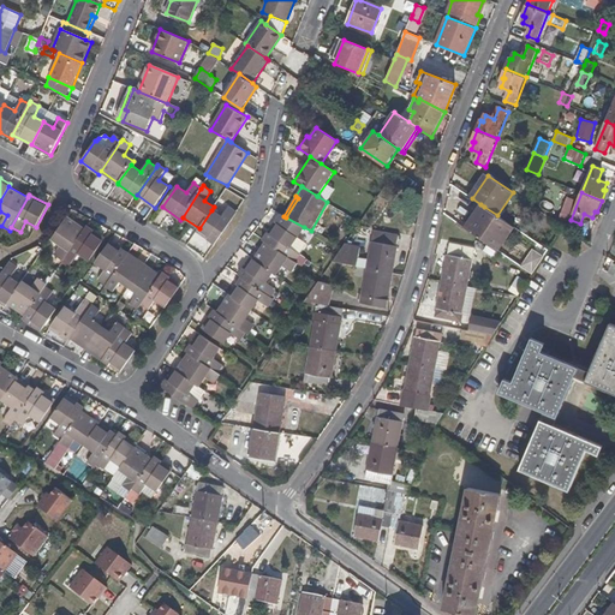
[(484,207),(481,204),(465,227),(467,230),(484,207)]
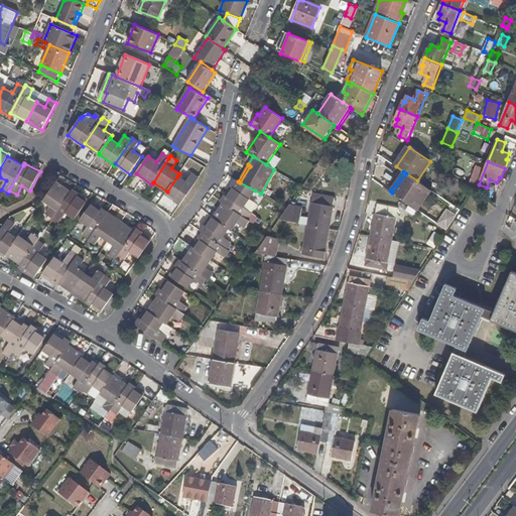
[(185,182),(177,176),(167,191),(165,195),(180,205),(199,178),(191,173),(185,182)]
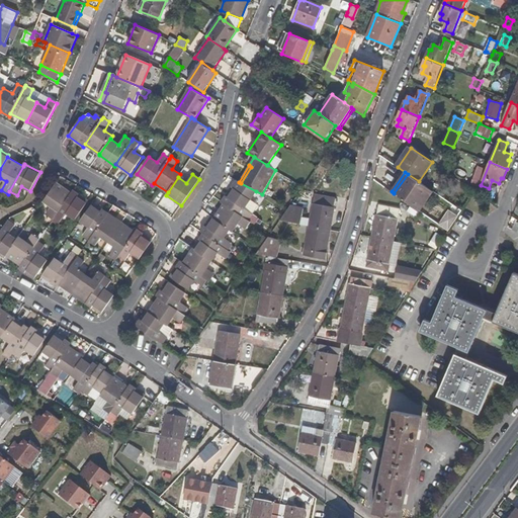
[(419,181),(408,174),(394,193),(419,210),(432,190),(419,181)]
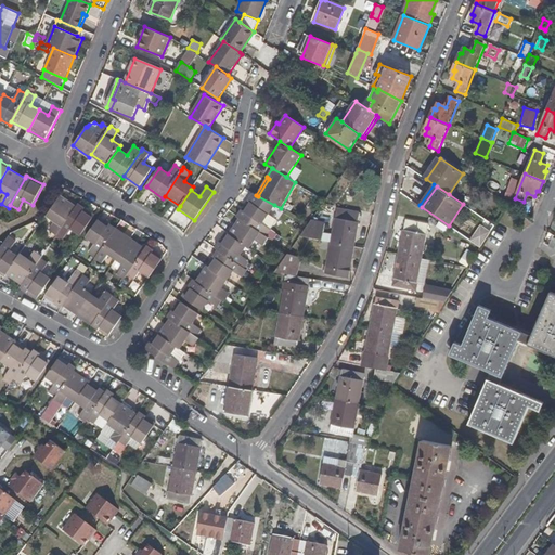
[(256,195),(253,193),(237,216),(240,217),(266,236),(270,230),(261,222),(268,214),(274,205),(258,196),(256,195)]
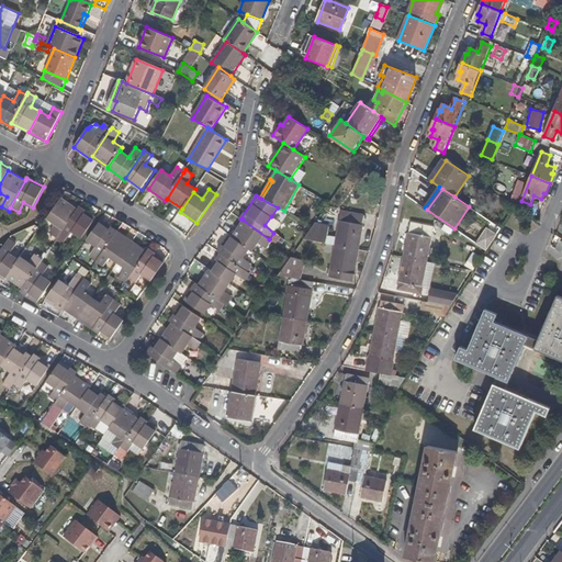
[(78,210),(62,199),(47,218),(57,225),(51,234),(58,238),(59,236),(78,210)]
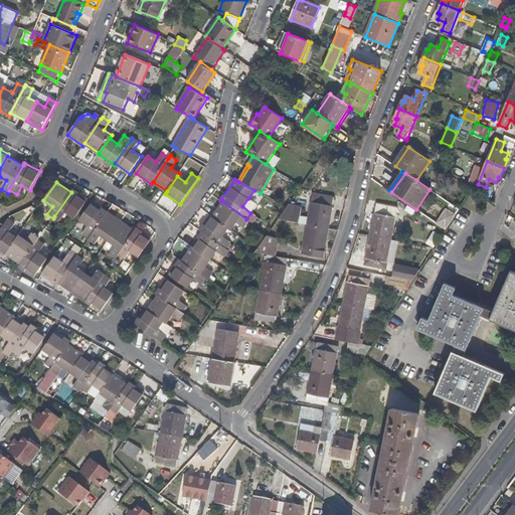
[(72,190),(71,192),(54,216),(61,220),(67,212),(75,218),(88,200),(72,190)]
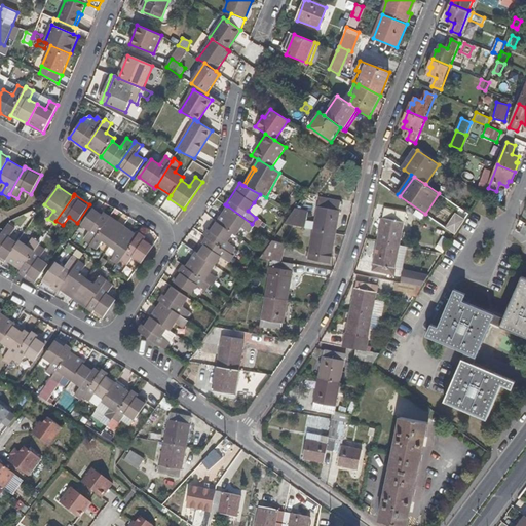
[(341,201),(320,197),(315,222),(314,230),(335,234),(341,201)]
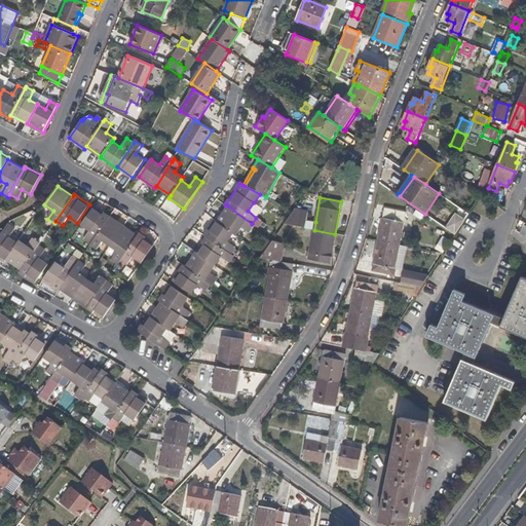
[(158,211),(175,220),(181,210),(165,199),(158,211)]
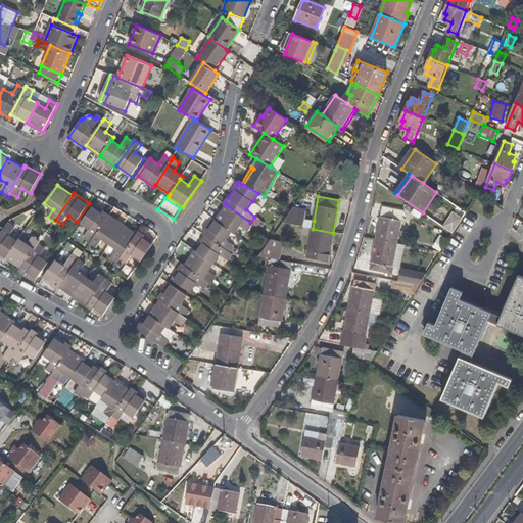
[(262,207),(252,201),(246,209),(254,217),(262,207)]
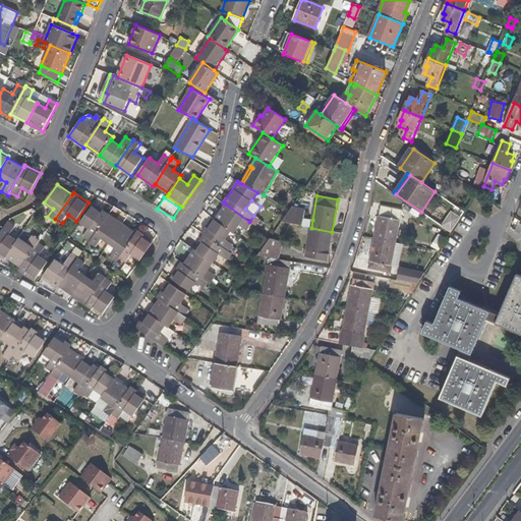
[(249,222),(225,204),(214,219),(231,231),(234,233),(239,226),(247,231),(252,224),(249,222)]
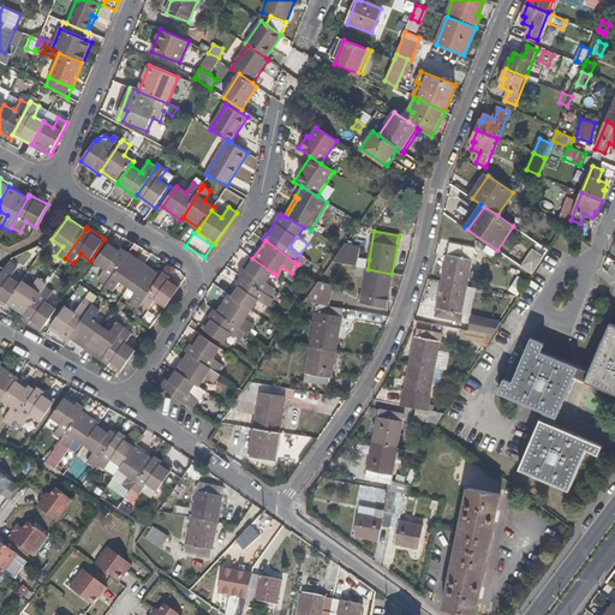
[(129,254),(111,242),(96,262),(106,269),(100,279),(107,285),(129,254)]
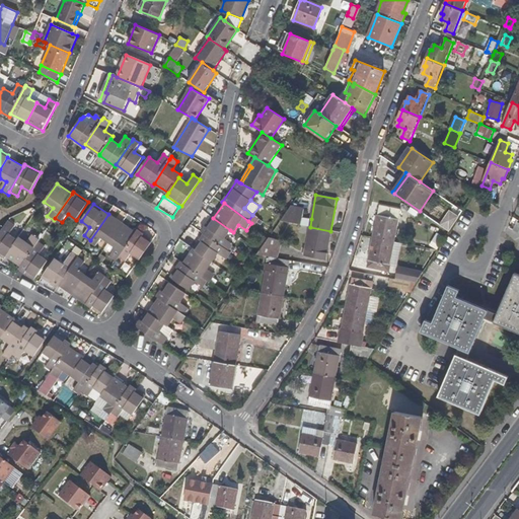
[(402,210),(380,205),(374,237),(395,242),(402,210)]
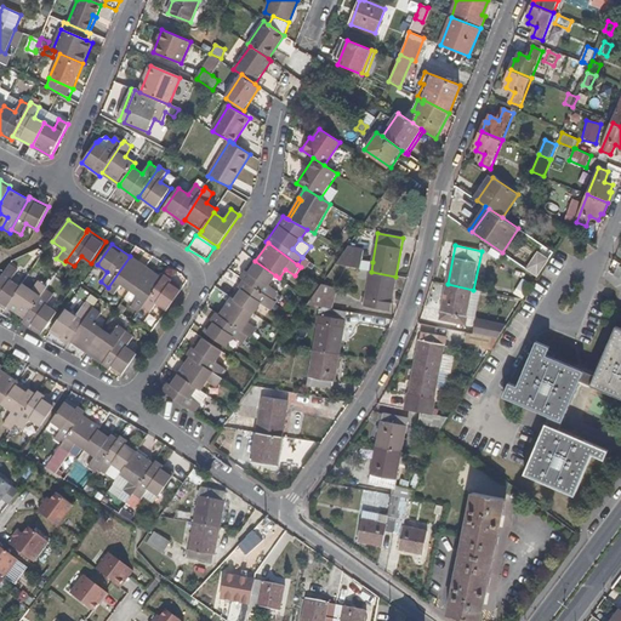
[(349,246),(347,250),(336,265),(360,269),(362,260),(364,249),(349,246)]
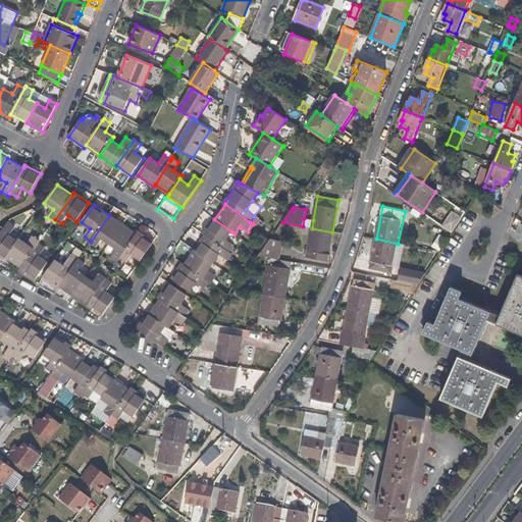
[(455,221),(453,220),(447,229),(452,232),(465,213),(462,210),(455,221)]
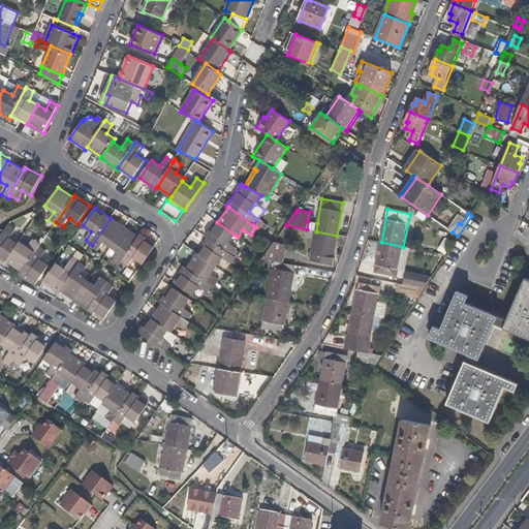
[(124,227),(111,218),(92,245),(92,246),(98,251),(104,242),(112,247),(124,227)]
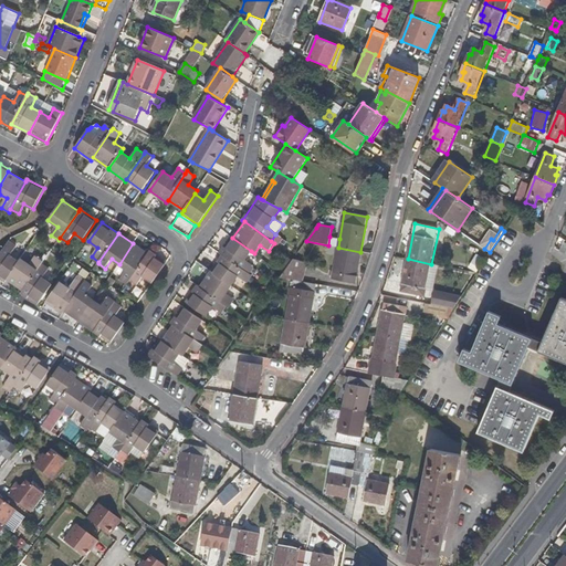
[(231,237),(220,253),(222,254),(249,273),(253,266),(244,260),(251,251),(232,238),(231,237)]
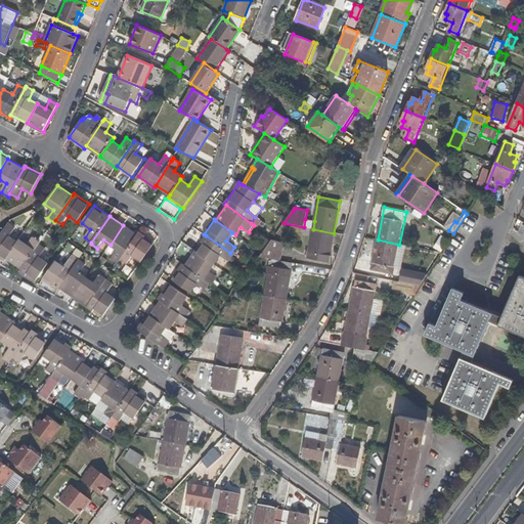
[(314,221),(305,219),(304,227),(313,229),(314,221)]
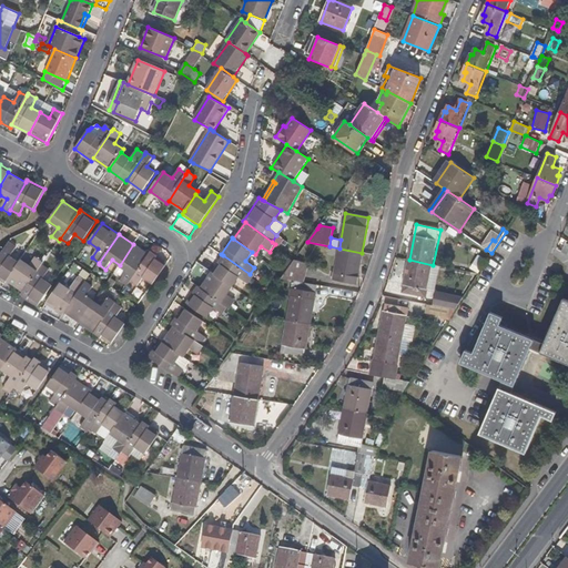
[(17,247),(9,242),(0,254),(0,279),(6,283),(8,281),(20,263),(10,257),(17,247)]
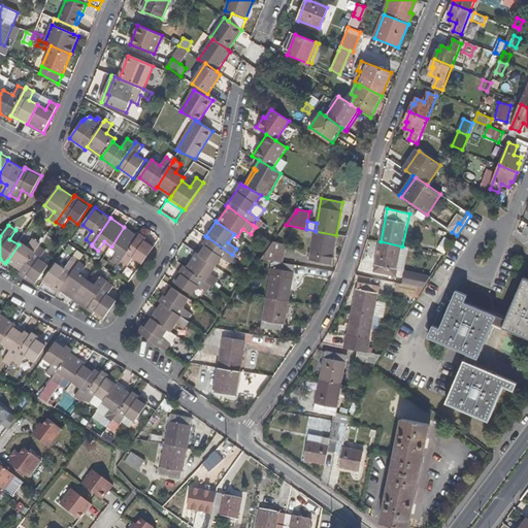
[(138,237),(124,227),(111,246),(118,252),(112,260),(119,265),(122,261),(138,237)]
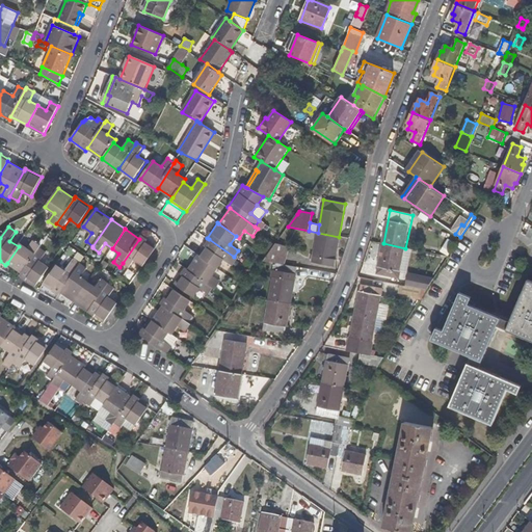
[(339,237),(318,233),(312,262),(335,266),(339,237)]
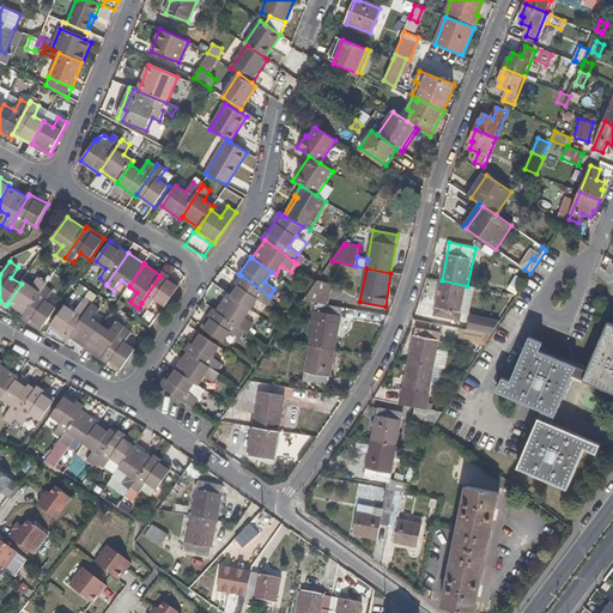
[(525,269),(522,268),(509,290),(517,296),(530,273),(525,269)]
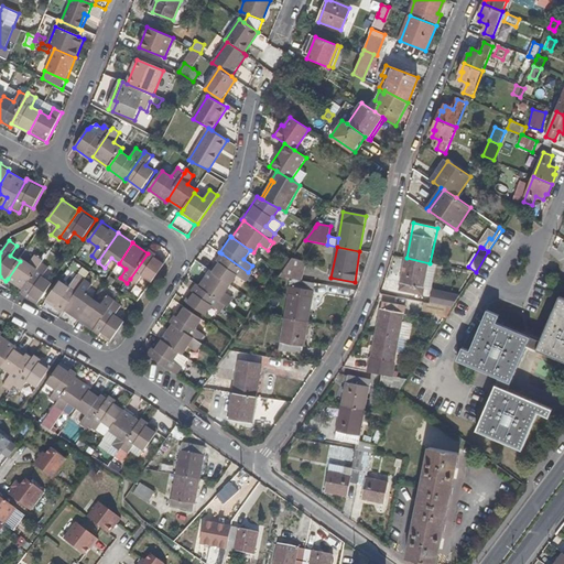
[(149,250),(148,253),(130,279),(137,284),(143,275),(152,282),(165,262),(149,250)]
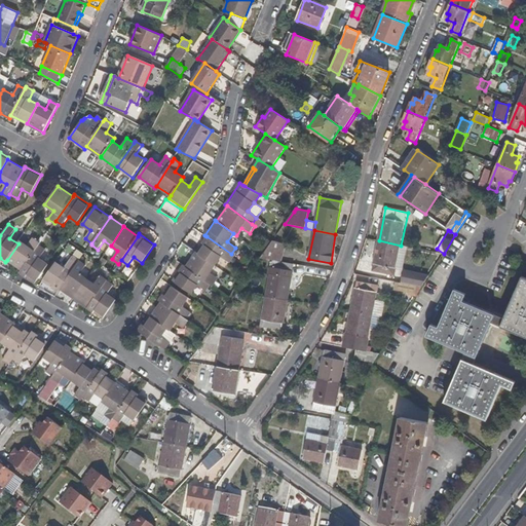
[(231,254),(207,236),(196,252),(215,264),(221,256),(230,262),(234,256),(231,254)]
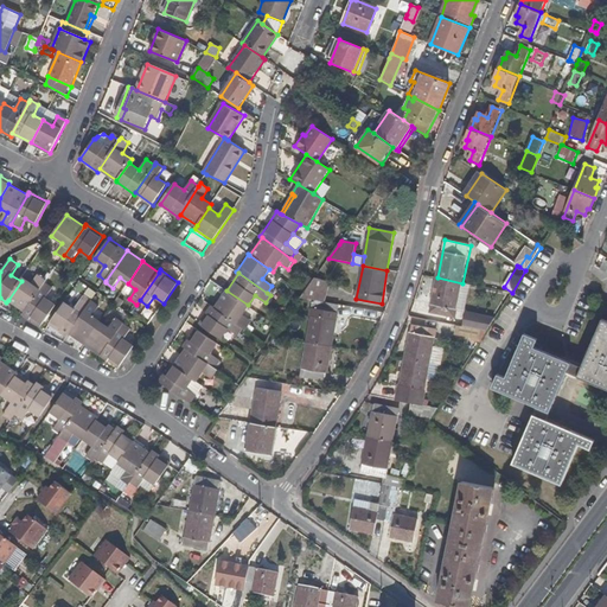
[(23,279),(21,281),(8,300),(26,312),(46,282),(46,281),(39,275),(32,285),(23,279)]
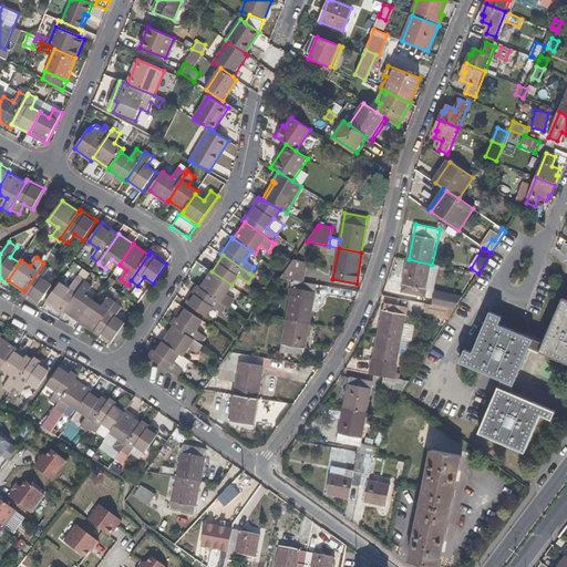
[(309,264),(295,259),(284,275),(281,278),(290,280),(303,282),(309,264)]
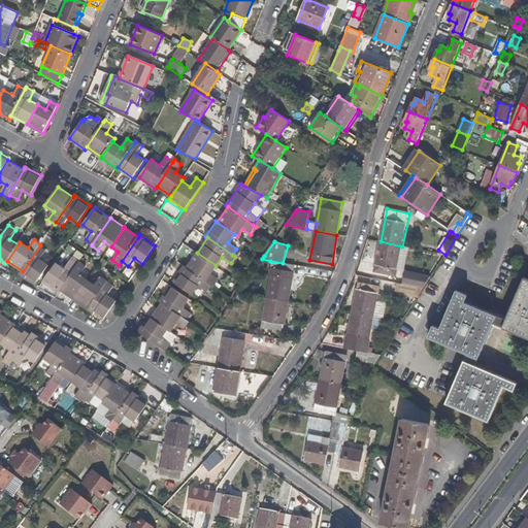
[(402,246),(381,241),(374,272),(396,277),(402,246)]
